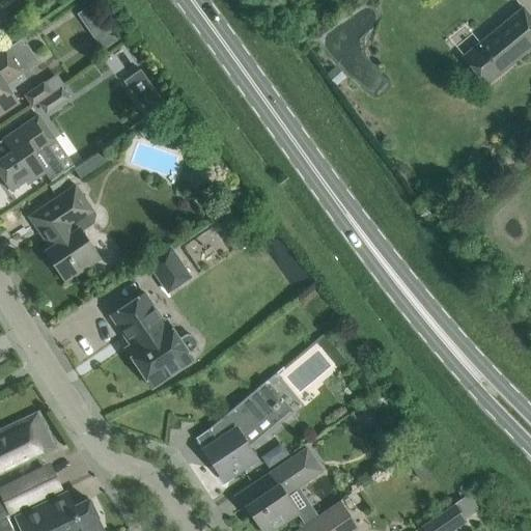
[(530,18),(524,8),(464,57),(485,84),(530,47),(530,18)]
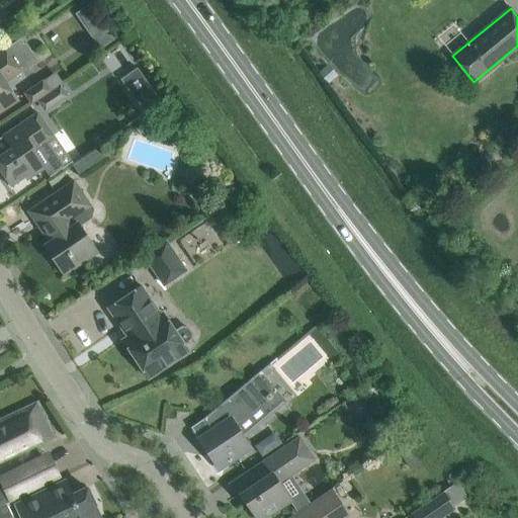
[(104,29),(92,37),(96,44),(99,49),(112,39),(113,38),(106,27),(104,29)]
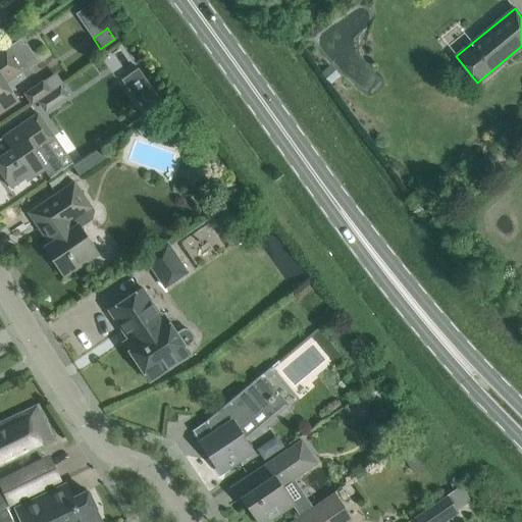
[(0,51),(0,112),(13,104),(3,89),(6,87),(8,89),(9,88),(3,81),(9,76),(11,79),(22,71),(21,70),(28,67),(28,66),(36,60),(24,45),(25,45),(20,38),(6,48),(6,47),(0,51)]
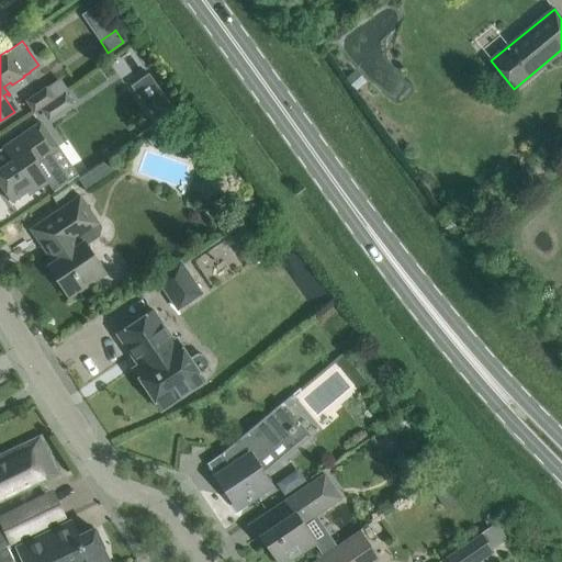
[(355,71),(345,80),(355,92),(366,83),(355,71)]
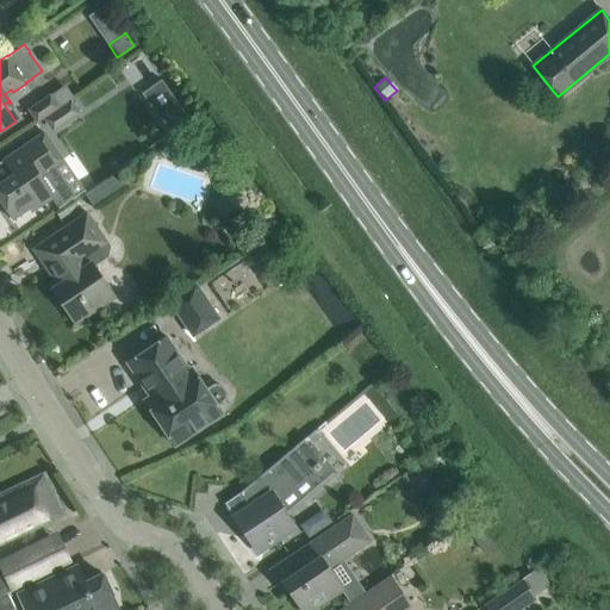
[(44,118),(58,109),(50,95),(35,106),(36,107),(36,106),(43,117),(37,120),(37,122),(44,118)]
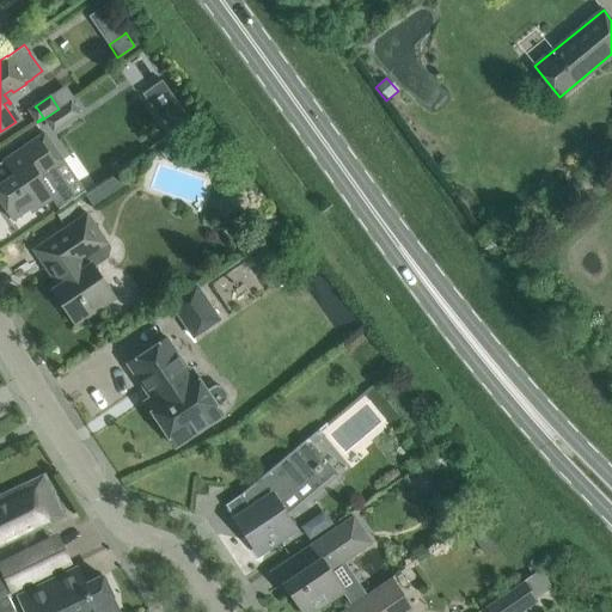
[(46,120),(49,117),(57,128),(79,114),(71,101),(59,109),(44,118),(46,120)]
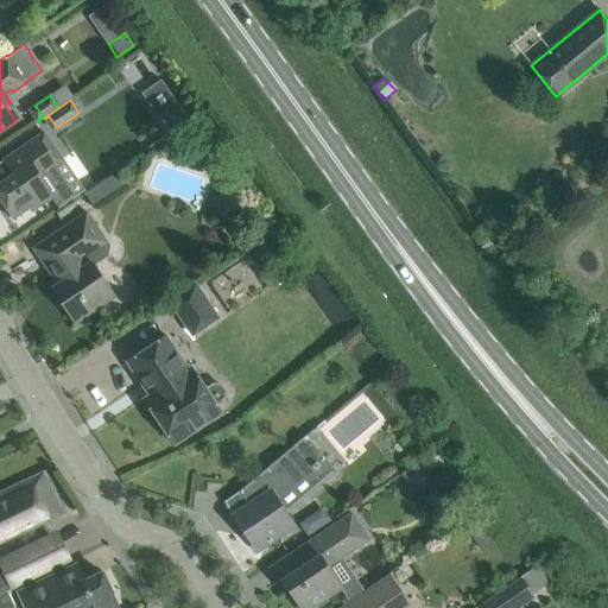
[(176,107),(165,114),(171,124),(175,128),(187,120),(189,119),(179,105),(176,107)]
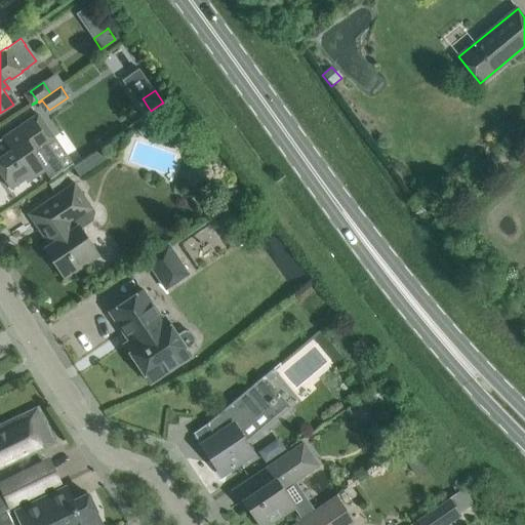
[(49,178),(50,179),(73,164),(73,163),(64,169),(46,144),(53,137),(38,114),(3,137),(11,150),(0,157),(0,171),(2,174),(0,175),(0,176),(7,188),(9,186),(11,188),(25,178),(28,183),(45,170),(50,178),(49,178)]
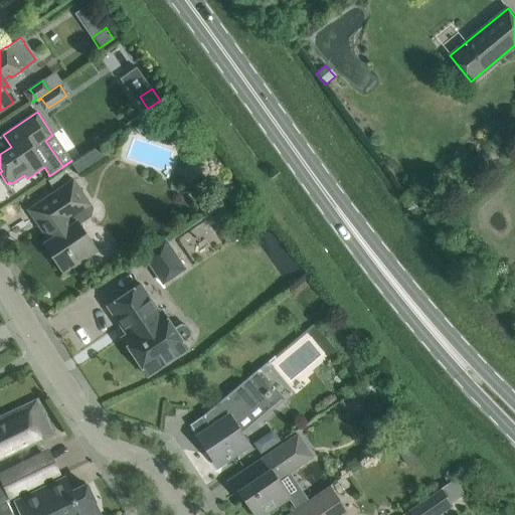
[(164,120),(152,117),(136,128),(142,136),(168,145),(177,139),(164,120)]
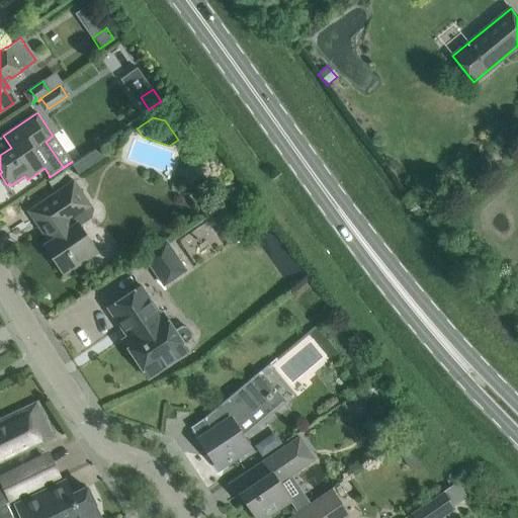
[(80,226),(91,218),(93,209),(90,205),(73,180),(45,199),(28,211),(49,241),(44,245),(64,275),(97,252),(80,226)]
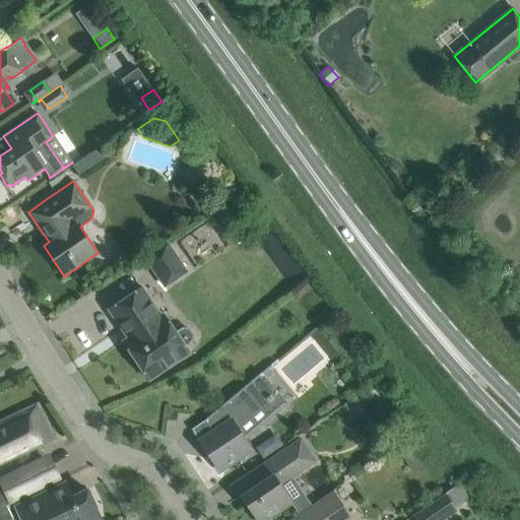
[(229,247),(210,219),(178,242),(196,269),(229,247)]
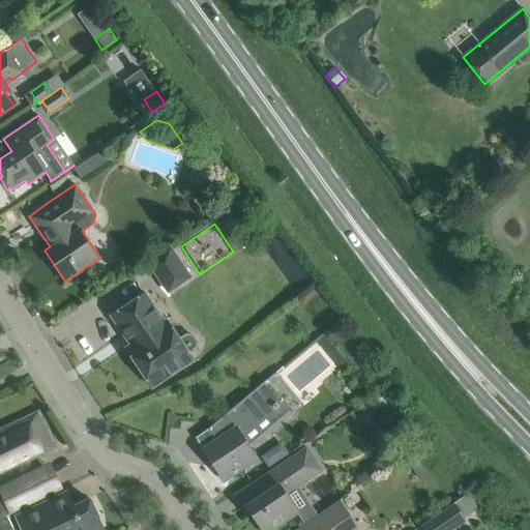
[(171,246),(147,262),(168,292),(190,276),(171,246)]
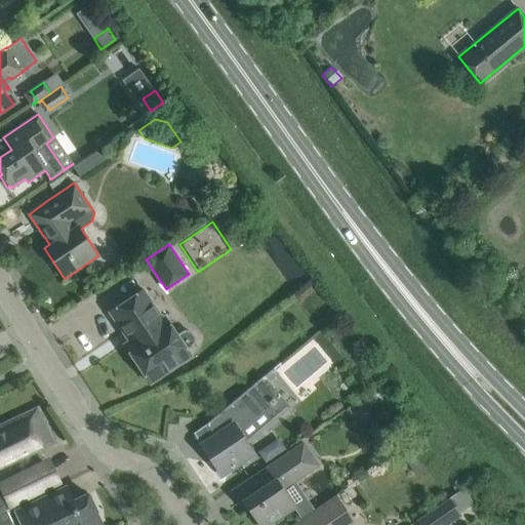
[(109,312),(128,340),(124,345),(150,384),(191,356),(186,349),(193,345),(194,338),(190,332),(184,331),(177,335),(164,317),(162,319),(143,289),(109,312)]
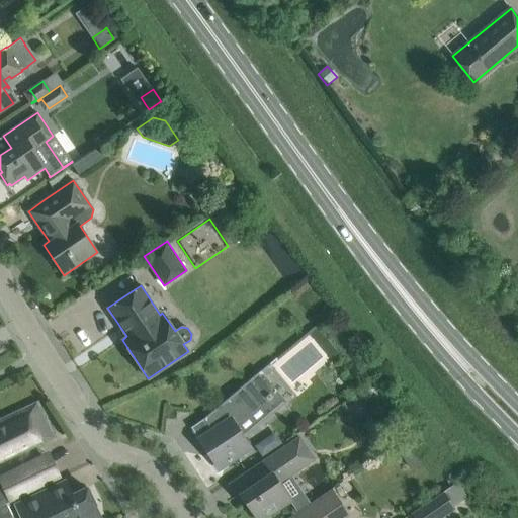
[(269,363),(260,371),(264,377),(274,369),(269,363)]
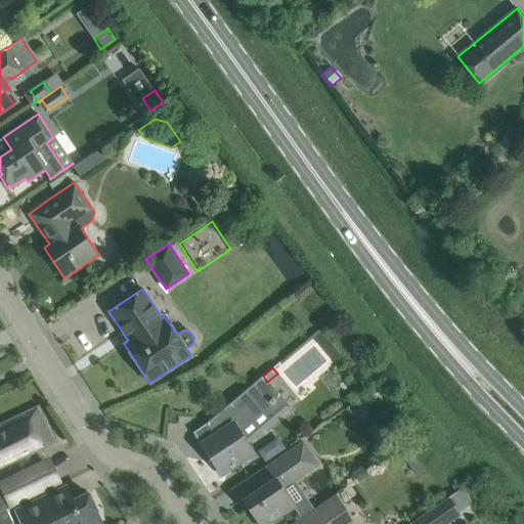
[(221,475),(254,452),(238,430),(264,407),(273,419),(289,406),(267,382),(263,376),(206,424),(214,435),(201,444),(221,475)]
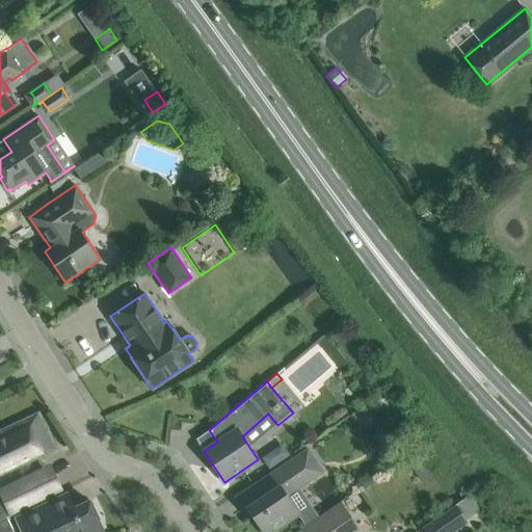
[(364,406),(350,415),(354,421),(368,423),(373,420),(364,406)]
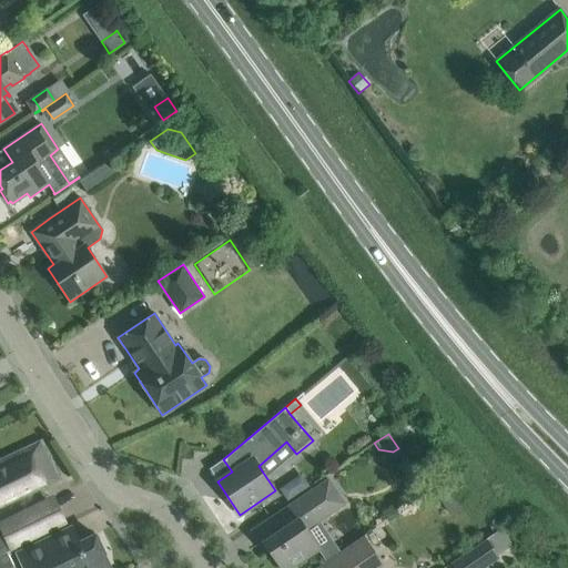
[(0,508),(60,479),(41,440),(0,460),(0,508)]
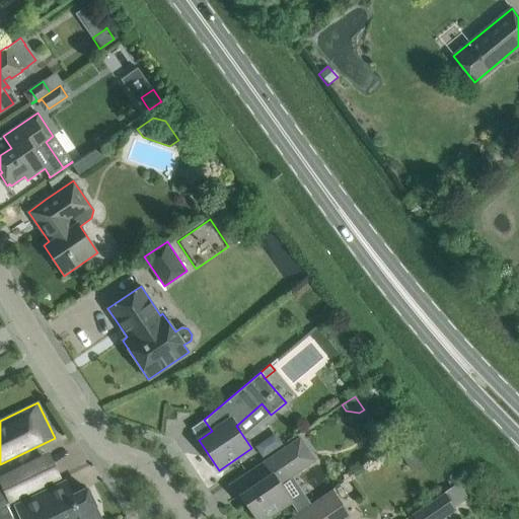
[(240,495),(255,518),(266,518),(269,517),(270,518),(271,518),(280,513),(279,511),(292,502),(276,478),(311,455),(300,438),(244,475),(245,476),(249,473),(255,484),(240,495)]
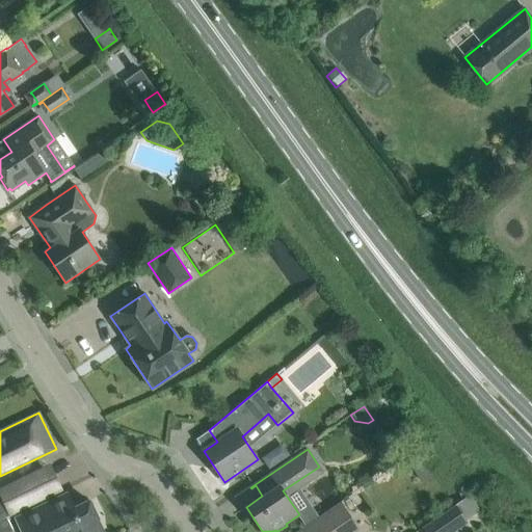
[(272,451),(262,458),(269,469),(280,462),(272,451)]
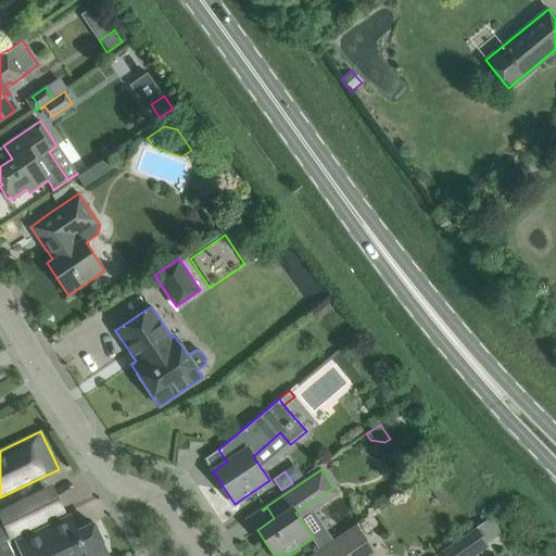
[(29,498),(0,512),(0,516),(10,536),(41,521),(29,498)]
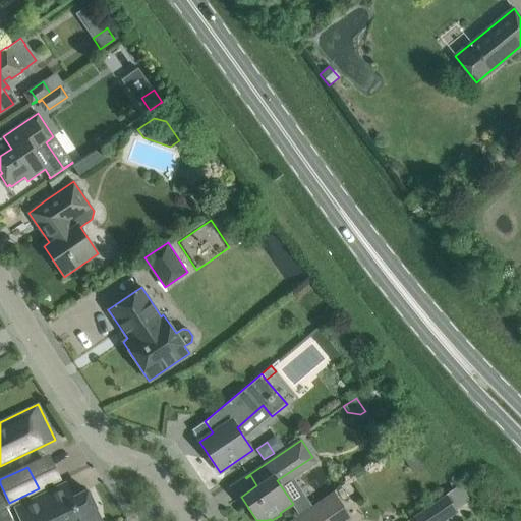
[(72,497),(66,483),(15,508),(21,520),(99,520),(101,520),(94,504),(96,503),(96,500),(93,494),(91,493),(88,493),(87,489),(72,497)]
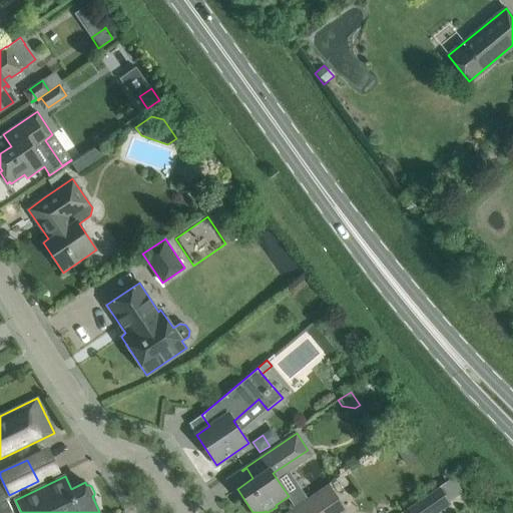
[(340,512),(346,509),(329,484),(285,512),(288,512),(295,509),(297,512),(340,512)]
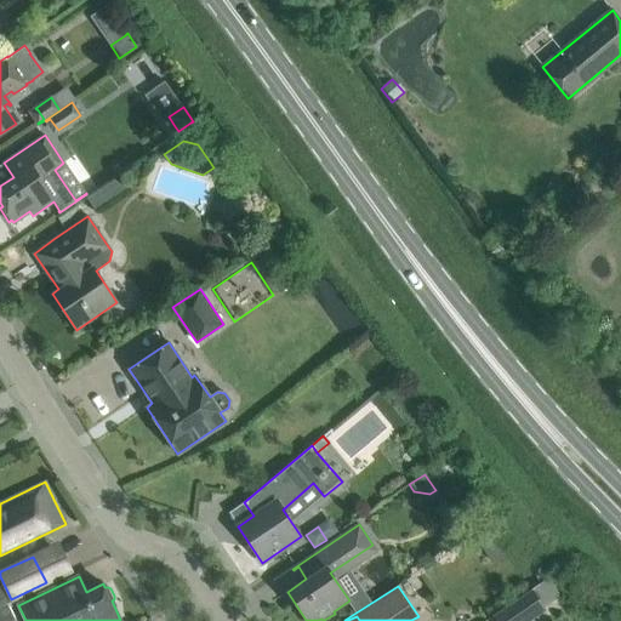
[(496,620),(529,620),(548,608),(533,588),(493,615),(496,620)]
